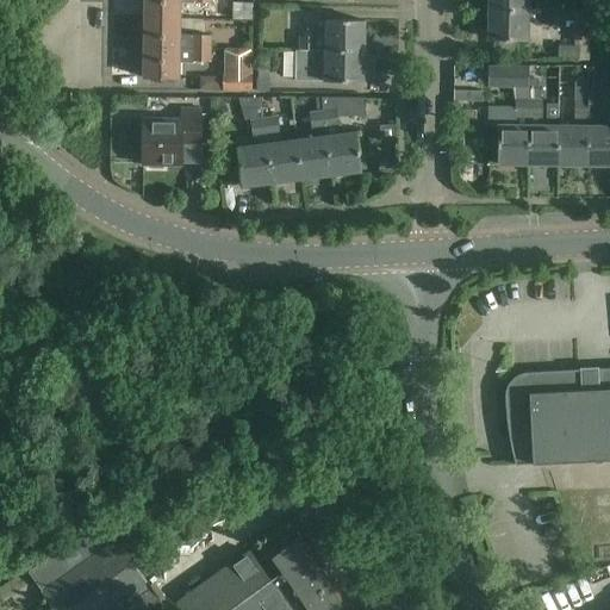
[(145,0),(145,18),(179,19),(180,2),(213,4),(212,0),(145,0)]
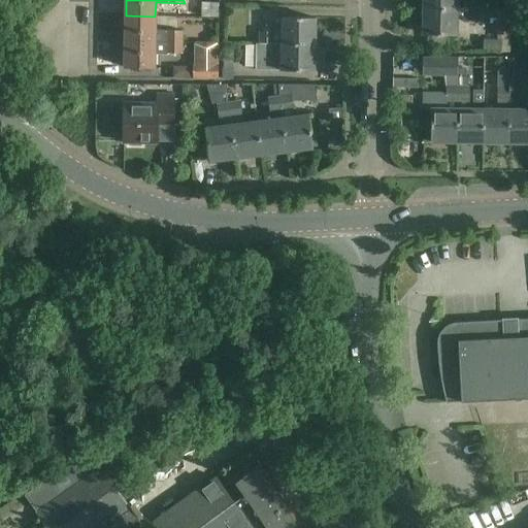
[(479,21),(479,7),(464,6),(457,6),(423,6),(423,32),(456,33),(457,20),(479,21)]
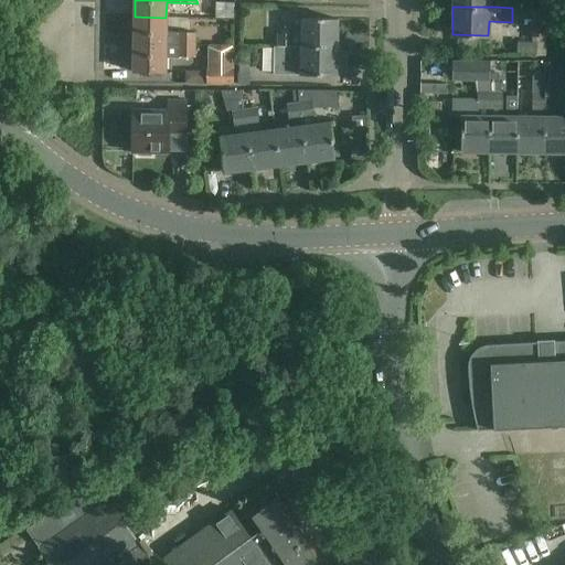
[(530,35),(543,36),(544,10),(531,9),(530,35)]
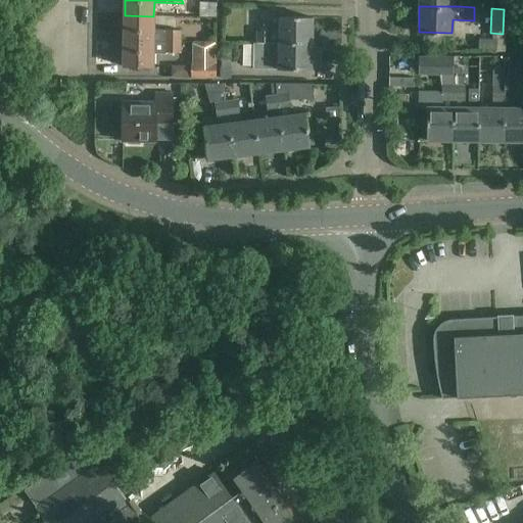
[(153,30),(153,16),(125,15),(124,41),(181,42),(181,30),(153,30)]
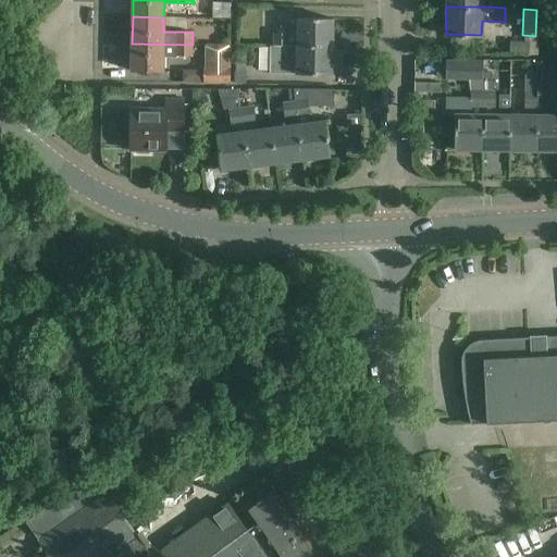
[(298,34),(287,34),(287,46),(333,47),(333,19),(298,19),(298,34)]
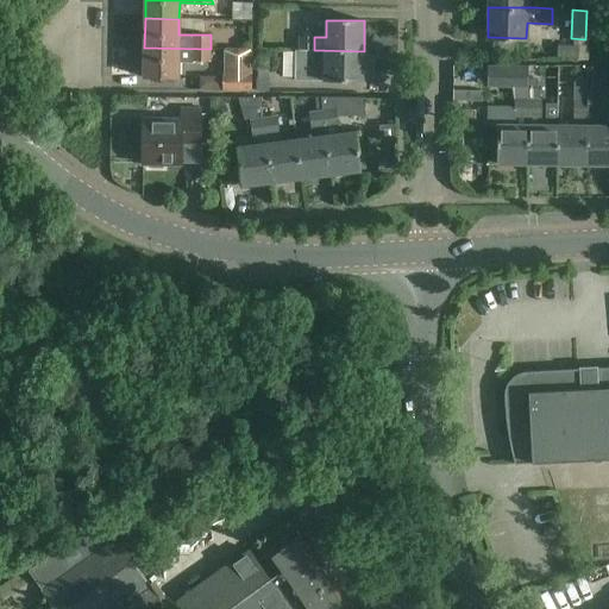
[(314,50),(314,37),(299,37),(297,50),(314,50)]
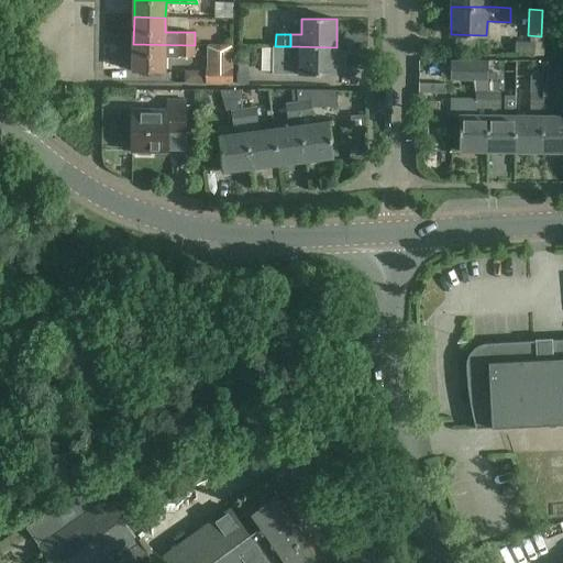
[(195,57),(195,45),(133,44),(133,72),(164,73),(165,58),(177,58),(177,57),(195,57)]
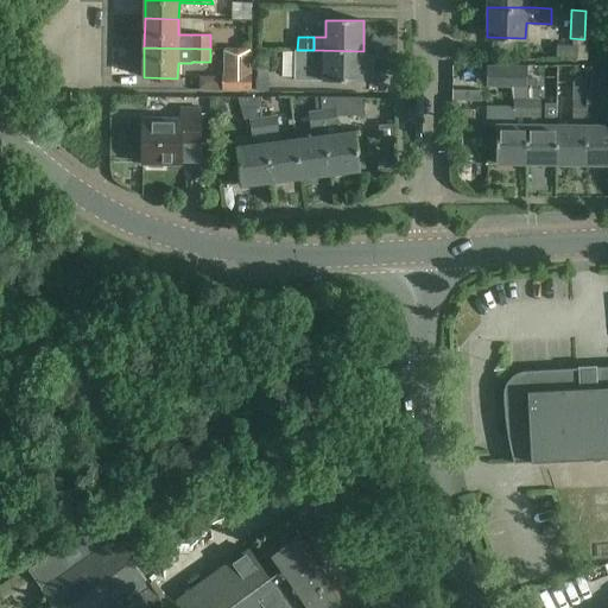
[(221,90),(252,90),(252,49),(223,49),(223,75),(221,75),(221,90)]
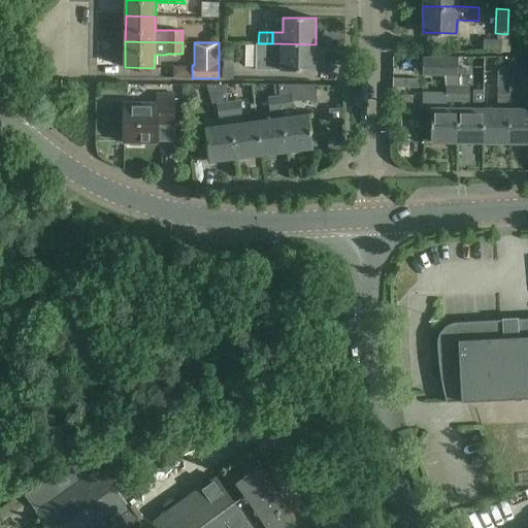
[(315,70),(316,44),(272,43),(258,43),(256,43),(255,69),(315,70)]
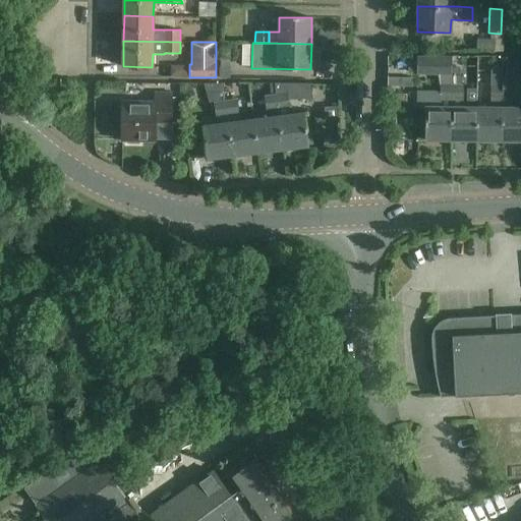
[(416,75),(450,76),(450,58),(417,58),(416,75)]
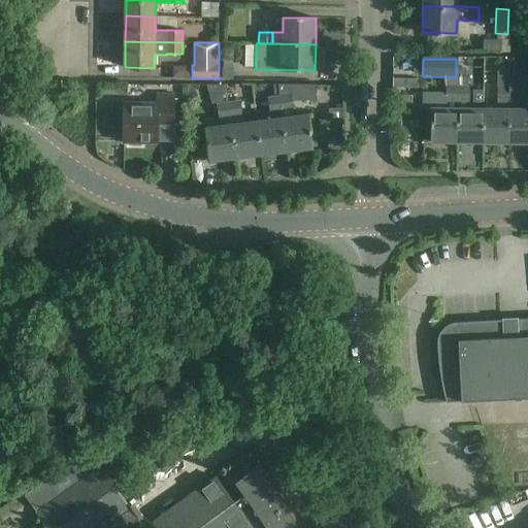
[(509,75),(509,87),(509,142),(527,142),(527,108),(520,108),(521,75),(509,75)]
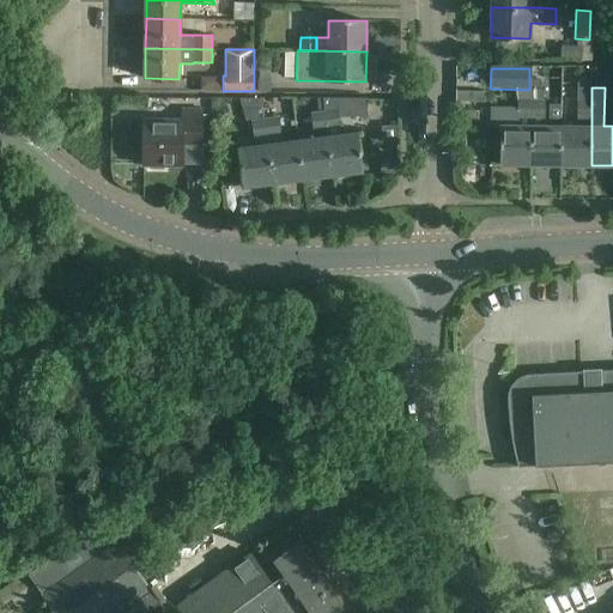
[(359,133),(339,135),(339,116),(368,117),(368,98),(323,98),(326,111),(327,128),(328,137),(333,175),(364,171),(359,133)]
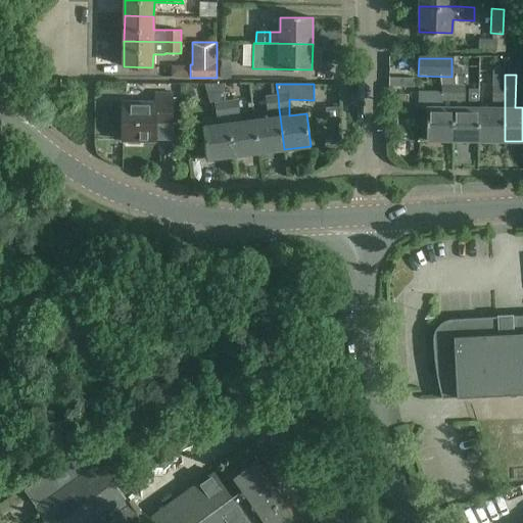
[(428,140),(454,141),(455,86),(441,86),(441,107),(428,106),(428,140)]
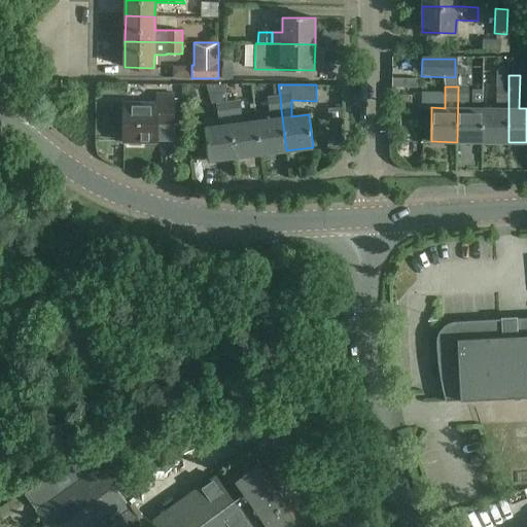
[(458,86),(457,142),(483,142),(483,108),(468,108),(467,86),(458,86)]
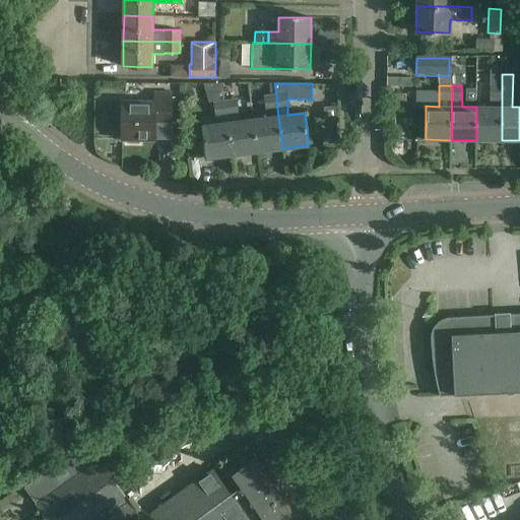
[(476,140),(502,140),(502,85),(491,85),(490,107),(476,107),(476,140)]
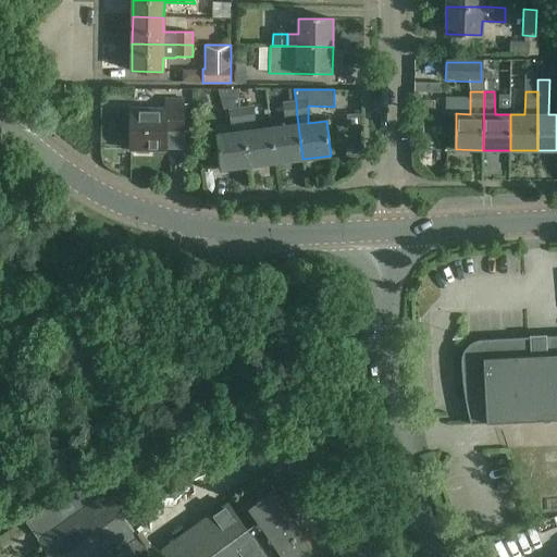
[(149,153),(149,149),(165,149),(166,132),(183,132),(183,98),(165,98),(165,110),(132,109),(131,149),(136,149),(136,153),(149,153)]
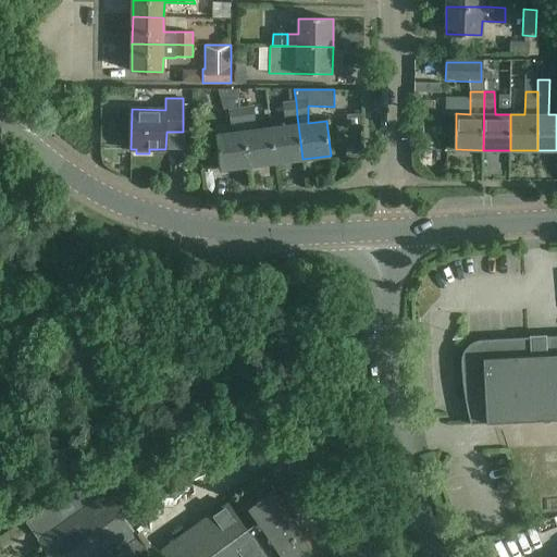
[(285,118),(297,116),(296,101),(284,102),(285,118)]
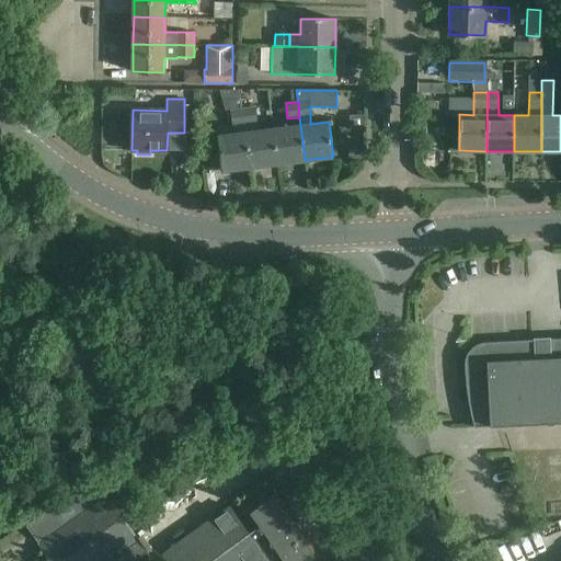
[(243,109),(244,124),(256,123),(254,106),(243,109)]
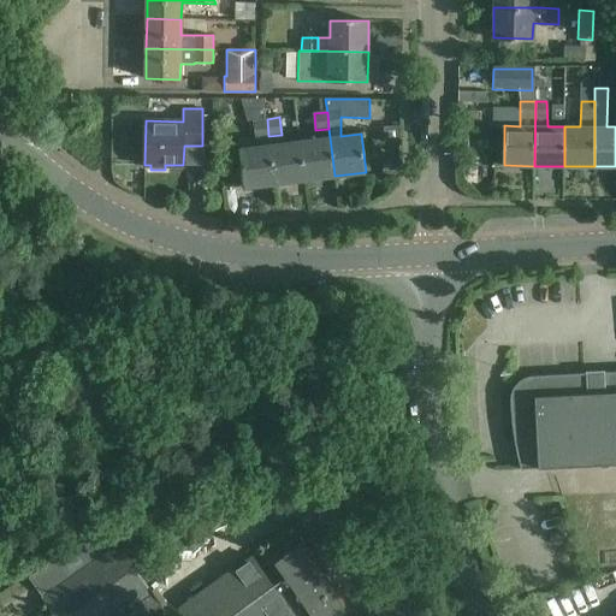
[(244,188),(274,183),(270,144),(268,136),(267,119),(253,120),(256,146),(240,148),(244,188)]
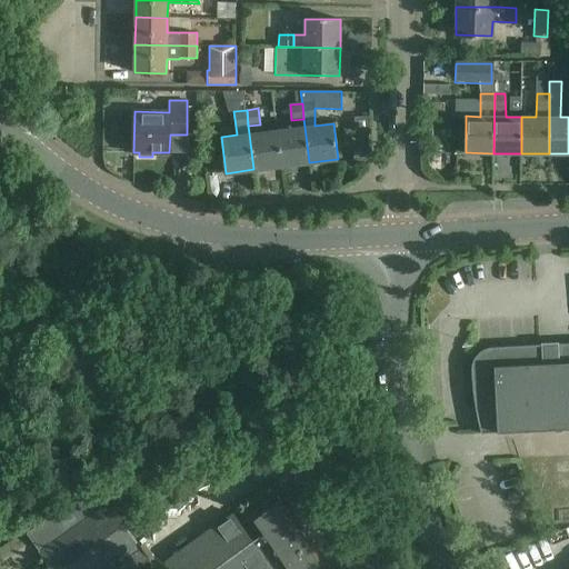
[(277,130),(281,166),(309,162),(305,127),(277,130)]
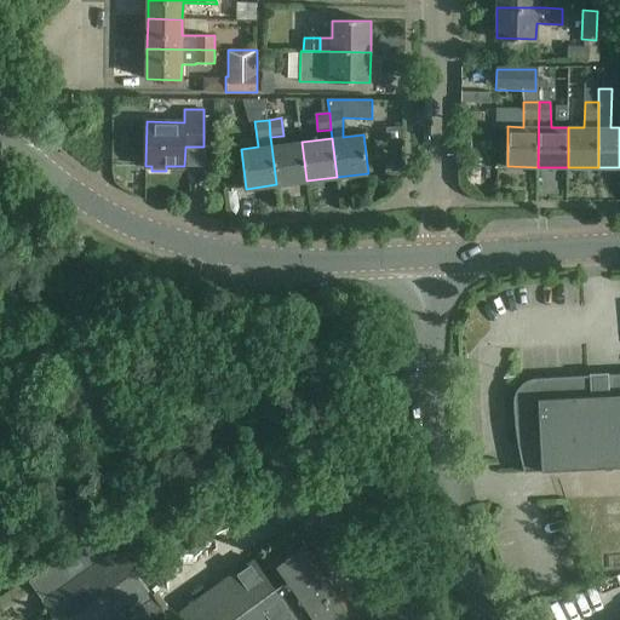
[(276,184),(306,181),(302,142),(271,145),(276,184)]
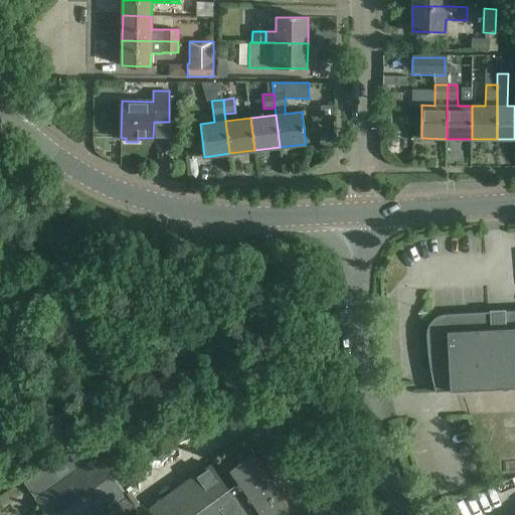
[(514,310),(445,314),(438,316),(432,320),(427,327),(425,334),(426,345),(428,362),(431,373),(435,392),(514,387),(514,310)]
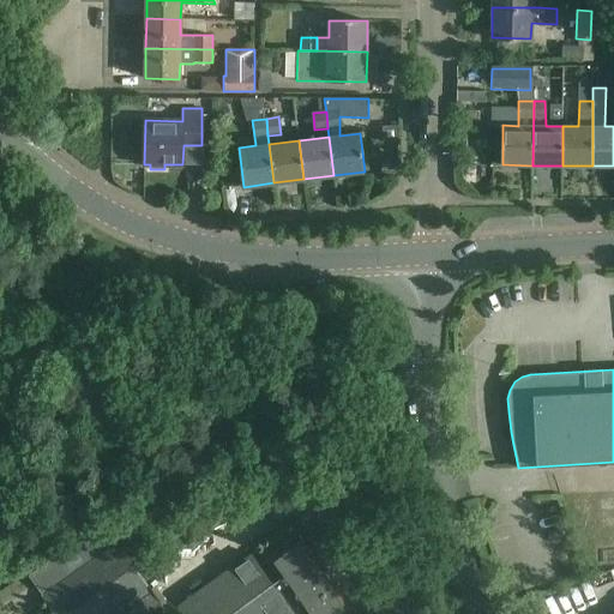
[(167,613),(167,612),(110,534),(68,543),(71,547),(28,577),(54,613),(167,613)]
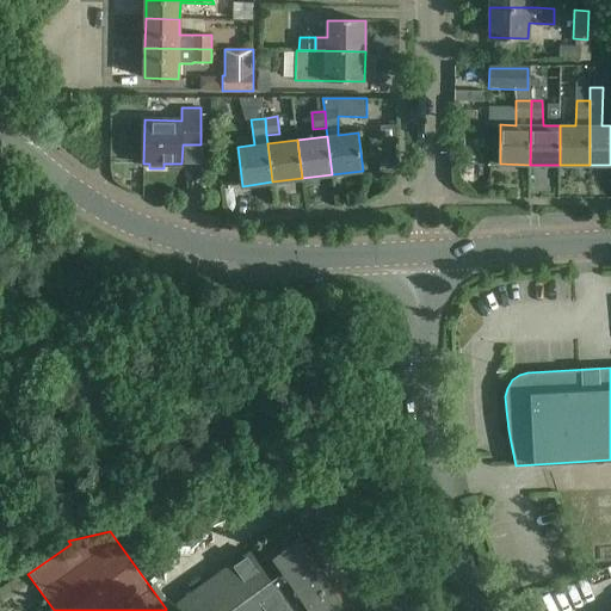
[(248,551),(185,596),(166,609),(166,610),(332,610),(346,600),(301,536),(271,557),(283,574),(270,582),(248,551)]
